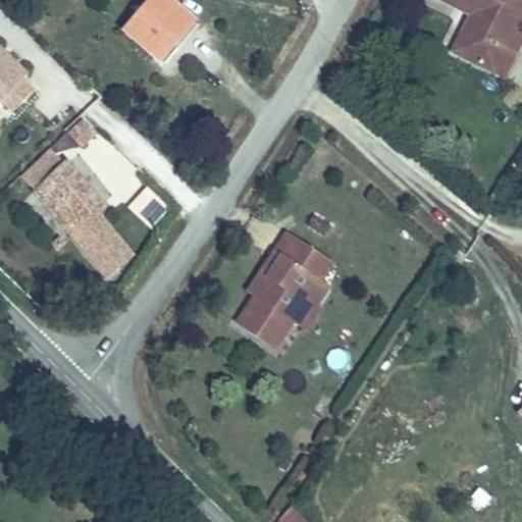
[(162,60),(200,17),(179,0),(147,0),(123,27),(162,60)]
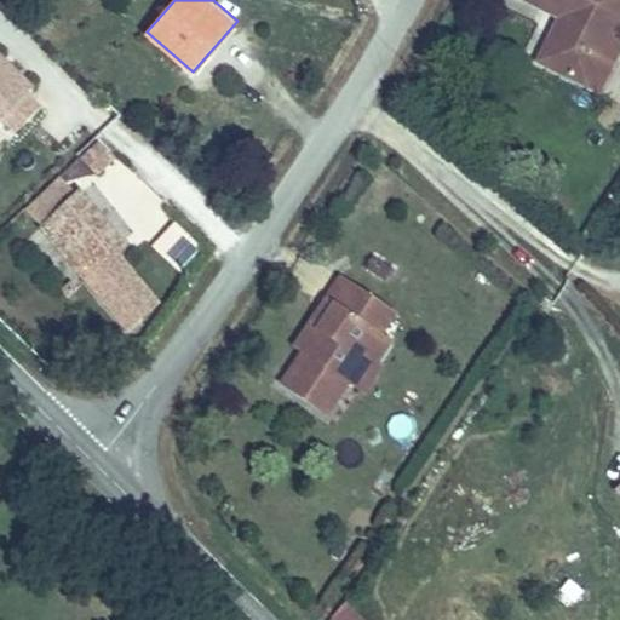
[(587,91),(612,39),(619,21),(619,0),(524,0),(524,1),(566,22),(546,69),(587,91)]
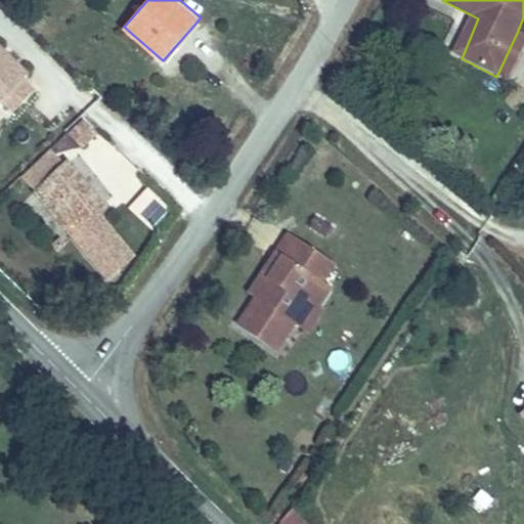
[(523,45),(523,36),(517,33),(496,77),(506,82),(523,45)]
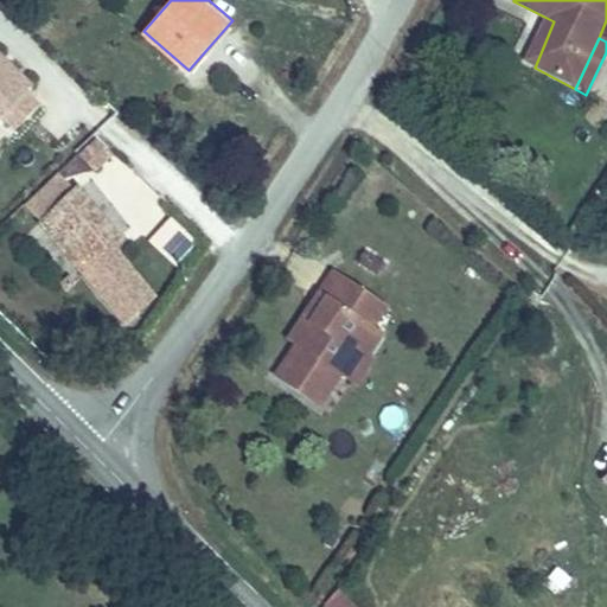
[(36,83),(0,48),(0,117),(1,116),(30,89),(36,83)]
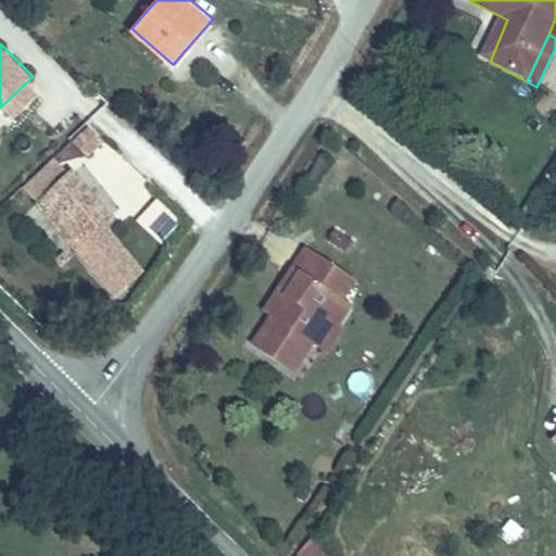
[(39,93),(27,81),(1,106),(13,119),(39,93)]
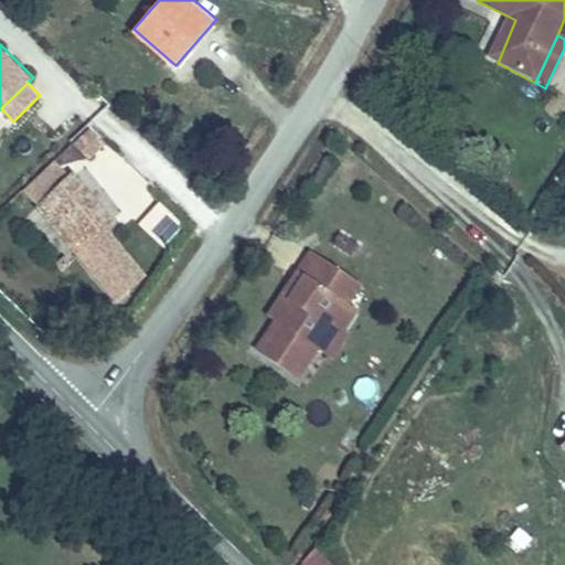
[(107,142),(91,126),(73,144),(89,160),(107,142)]
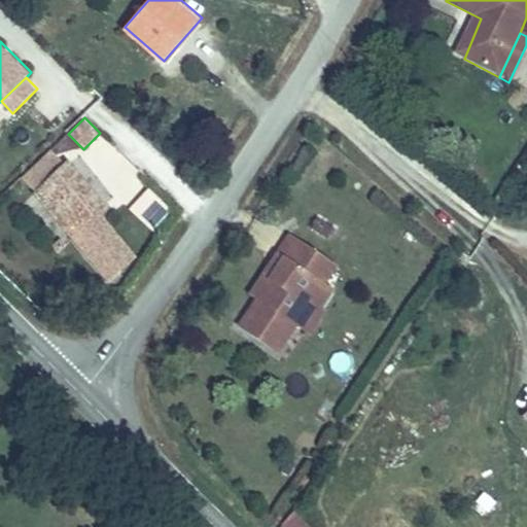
[(33,188),(70,234),(100,209),(107,203),(70,159),(33,188)]
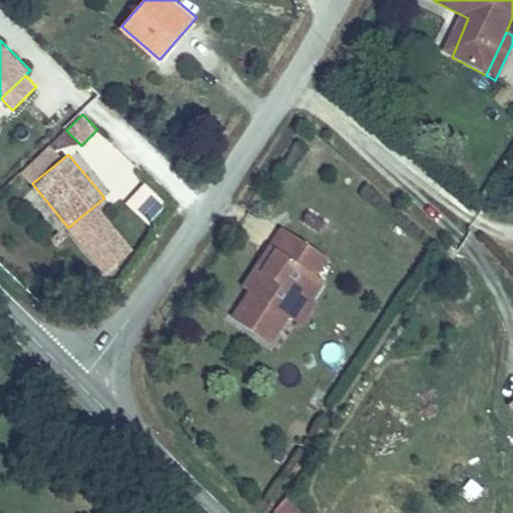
[(97,203),(68,227),(106,273),(135,248),(97,203)]
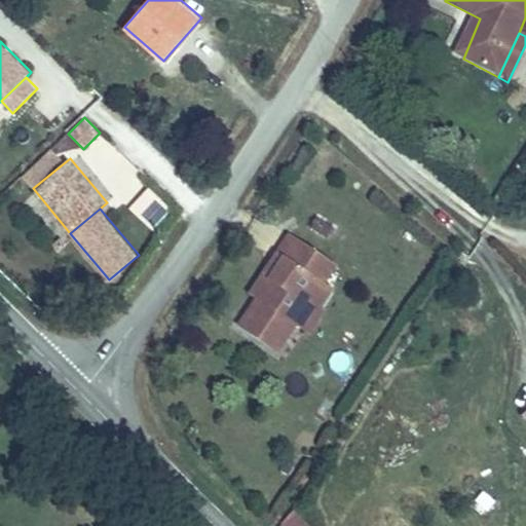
[(331,243),(313,229),(308,236),(326,250),(331,243)]
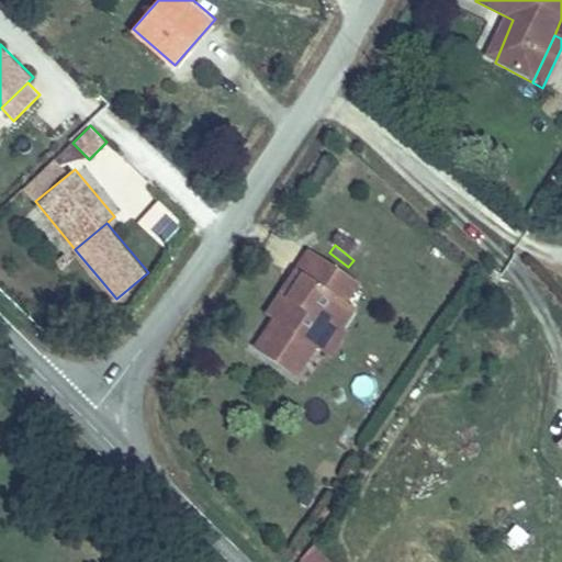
[(270,327),(314,269),(306,263),(265,322),(270,327)]
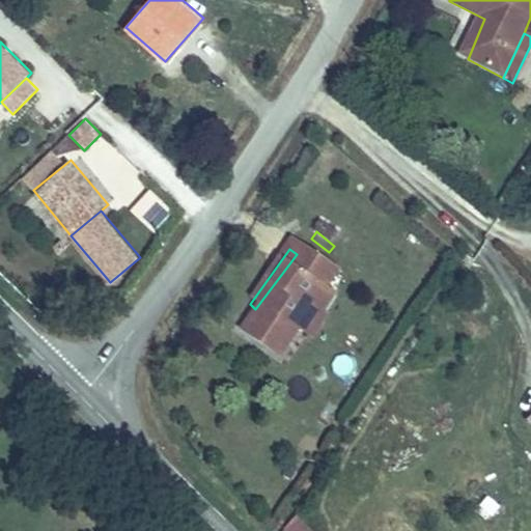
[(333,281),(297,254),(255,309),(235,335),(273,363),(290,338),(317,302),(333,281)]
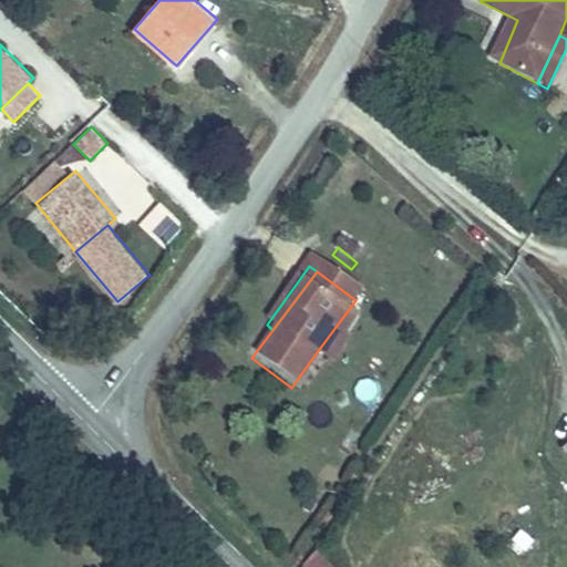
[(348,329),(339,322),(310,361),(325,372),(338,354),(332,348),(348,329)]
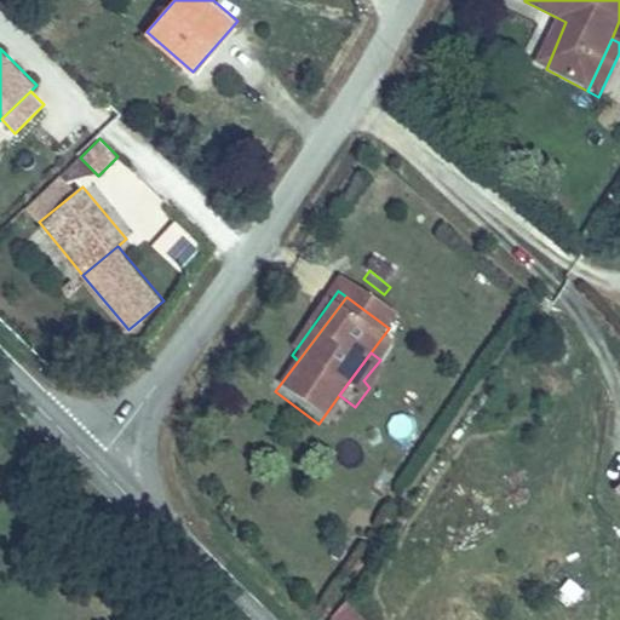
[(389,429),(403,442),(418,425),(403,412),(389,429)]
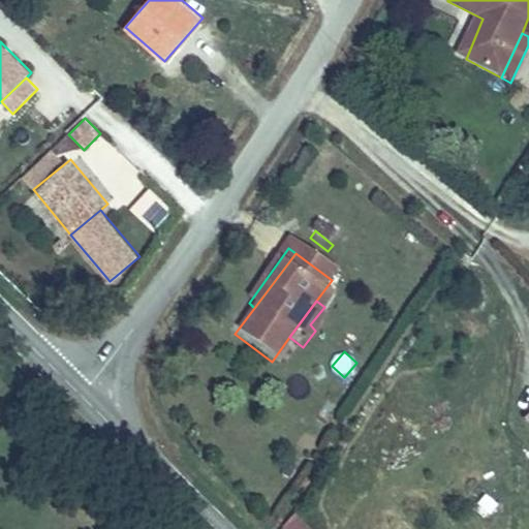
[(281,528),(313,528),(297,512),(281,528)]
